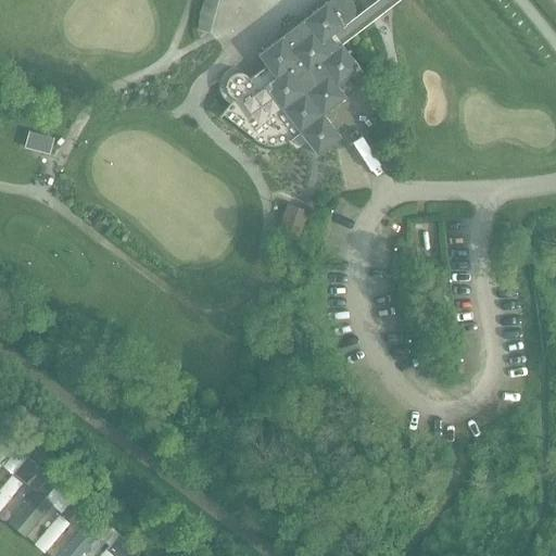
[(229,104),(219,117),(220,118),(223,115),(258,143),(263,146),(267,147),(272,147),(276,147),(280,146),(285,144),(288,142),(290,144),(291,143),(289,141),(300,134),(307,142),(317,155),(340,137),(323,114),(368,79),(341,45),(337,38),(333,34),(344,25),(344,24),(349,21),(352,17),(354,12),(354,7),(351,1),(350,0),(329,0),(327,2),(326,1),(303,20),(292,22),(286,27),(281,37),(281,36),(257,54),(266,66),(250,78),(249,78),(248,77),(247,76),(245,75),(243,74),(242,74),(240,73),(239,73),(237,73),(235,74),(234,74),(232,75),(231,76),(229,77),(228,78),(227,79),(227,81),(226,83),(226,85),(226,86),(226,88),(226,89),(227,91),(227,92),(228,95),(229,96),(231,97),(232,98),(234,99),(236,99),(231,105),(229,104)]
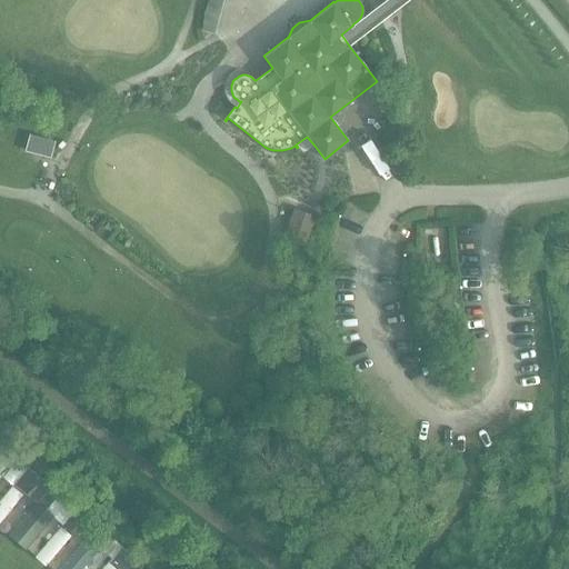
[(55,155),(57,137),(29,133),(27,151),(55,155)]
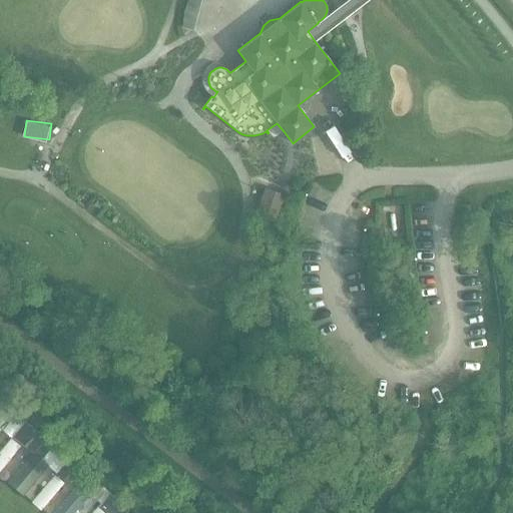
[(265,187),(253,217),(275,223),(285,195),(265,187)]
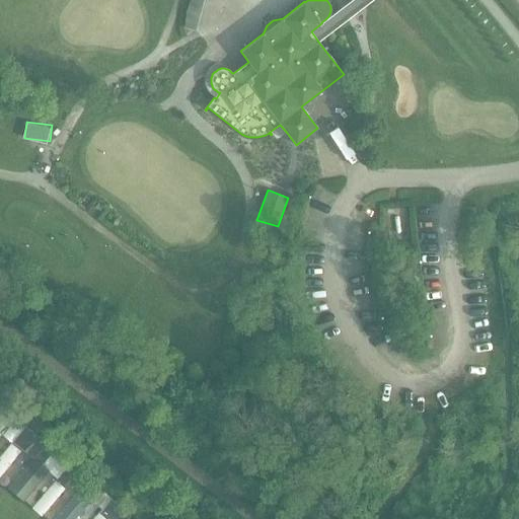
[(65,469),(57,479),(64,487),(73,476),(65,469)]
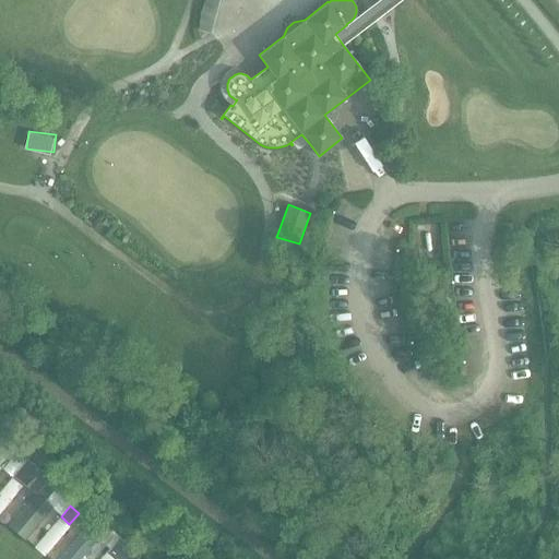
[(125,558),(107,547),(98,558),(125,558)]
